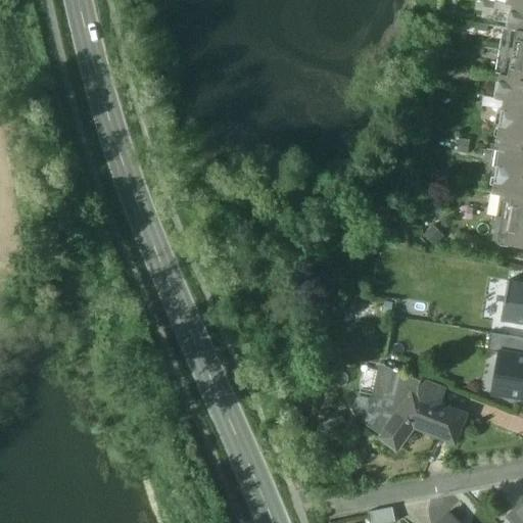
[(496,2),(485,0),(484,8),(494,10),(496,2)]
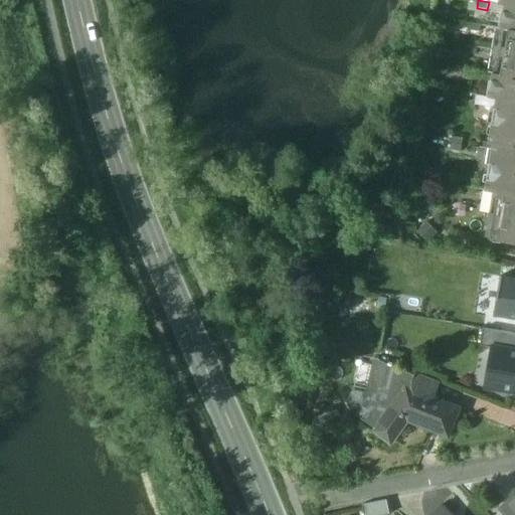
[(514,6),(504,5),(500,28),(514,30),(514,6)]
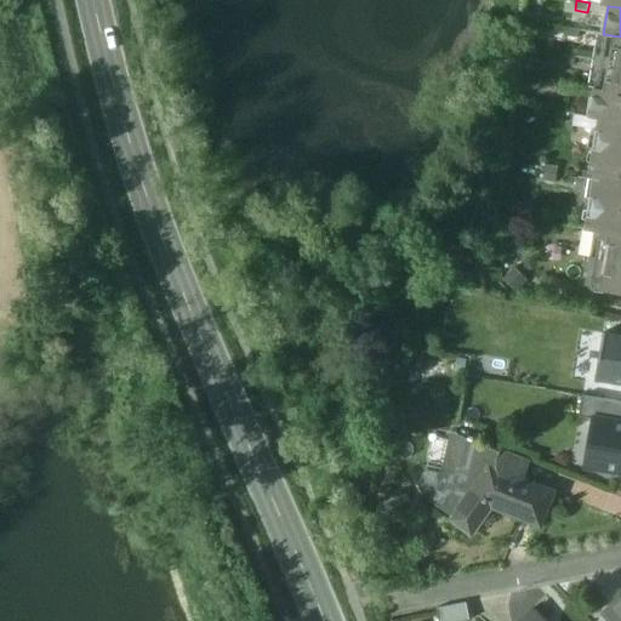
[(580,30),(568,28),(565,38),(579,39),(580,30)]
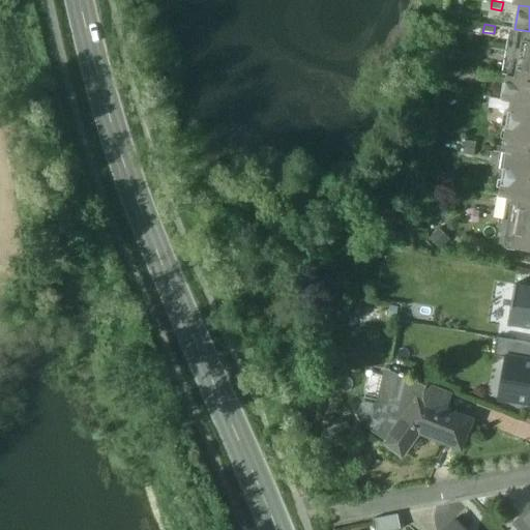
[(529,31),(514,29),(510,28),(502,76),(506,76),(529,80),(529,31)]
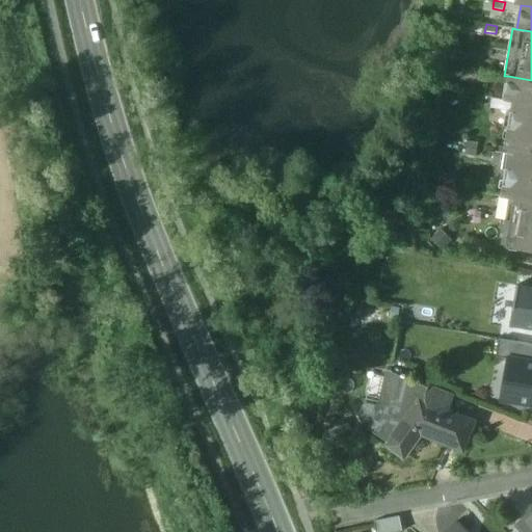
[(493,49),(482,48),(481,55),(491,57),(493,49)]
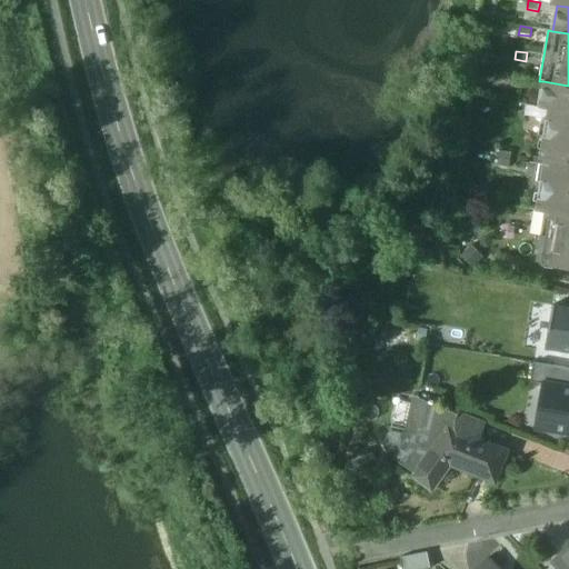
[(568,86),(543,81),(539,108),(549,109),(568,112),(568,86)]
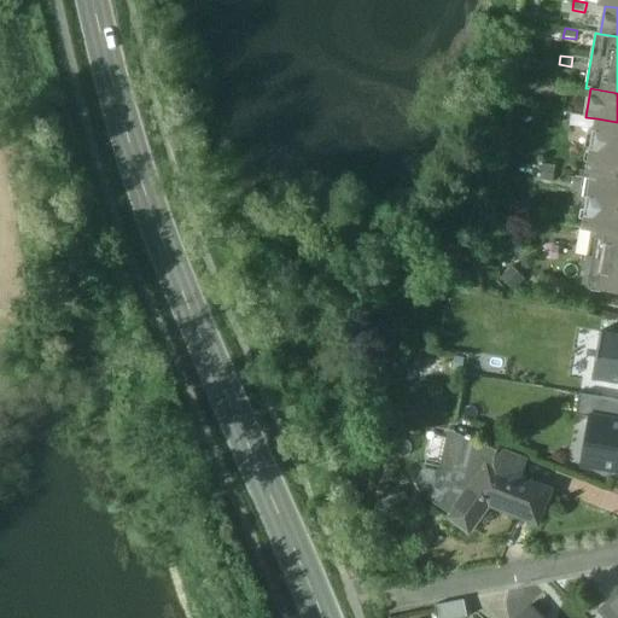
[(617,122),(596,118),(587,172),(593,173),(583,228),(598,232),(617,234),(617,122)]
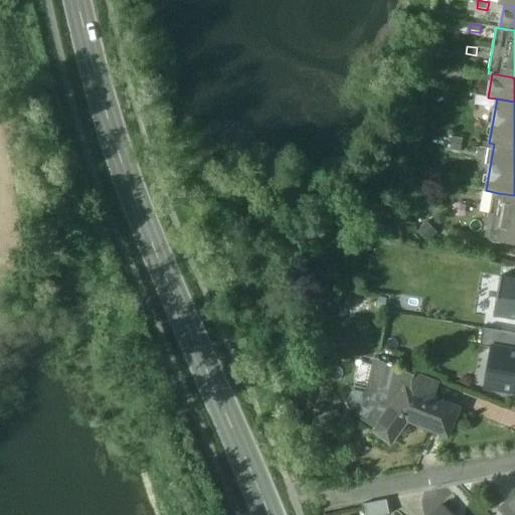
[(464,139),(453,137),(451,150),(461,152),(464,139)]
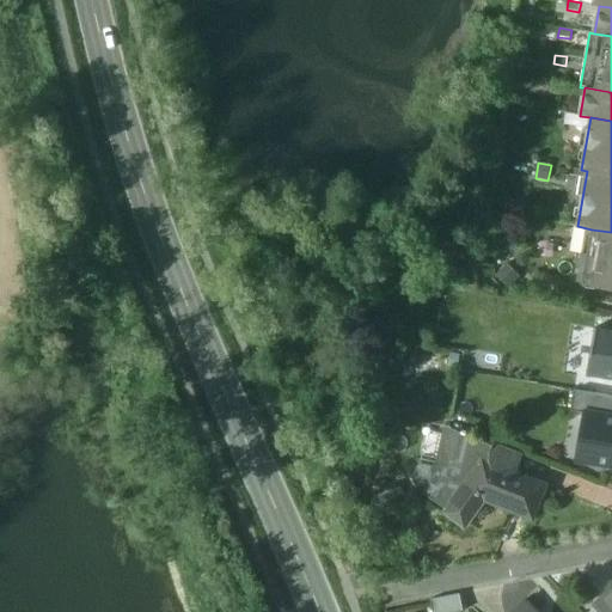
[(611,232),(592,230),(588,256),(582,255),(577,282),(611,288),(611,232)]
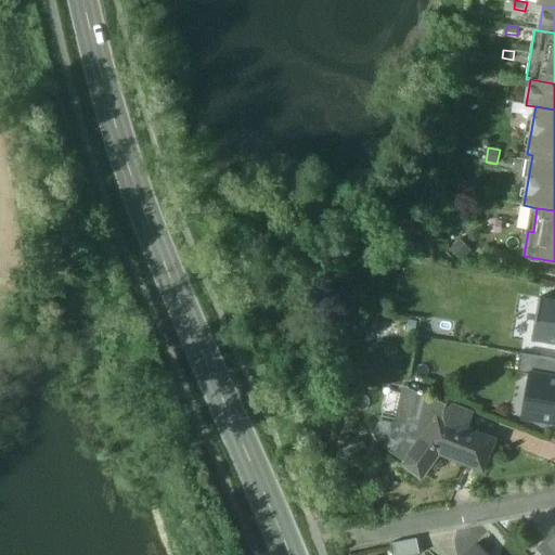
[(554,300),(539,298),(532,341),(554,345),(554,300)]
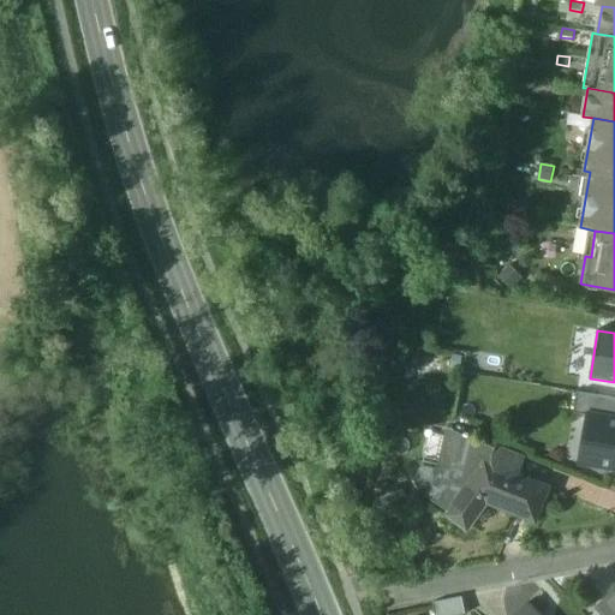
[(589,416),(614,421),(614,399),(578,393),(574,413),(589,416)]
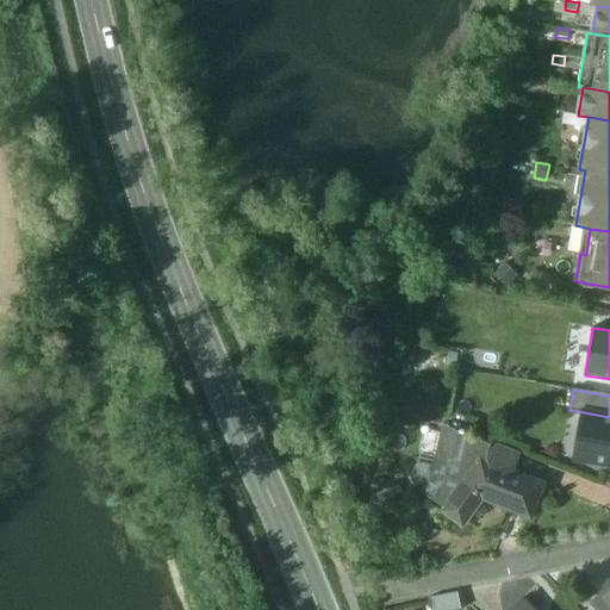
[(609,464),(609,417),(584,412),(576,459),(609,464)]
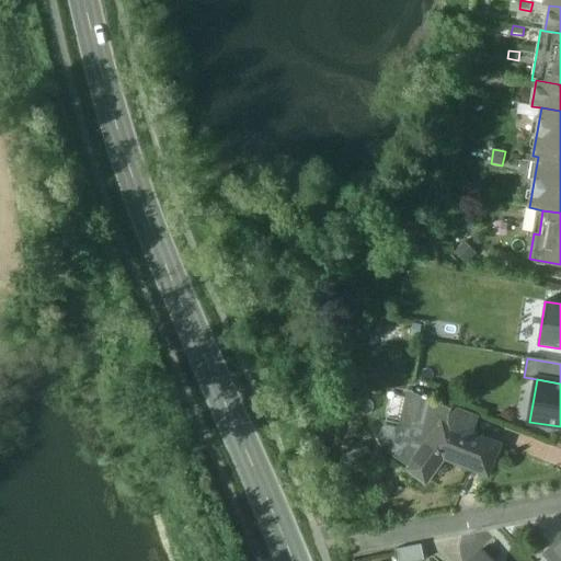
[(423,397),(412,392),(402,435),(390,451),(409,466),(407,469),(426,483),(449,451),(470,460),(467,468),(488,477),(501,445),(446,422),(451,407),(450,408),(426,398),(427,396),(424,393),(423,397)]
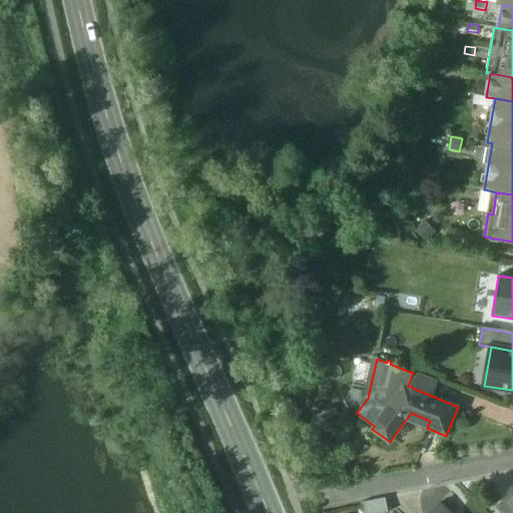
[(512,512),(512,495),(497,510),(500,512),(512,512)]
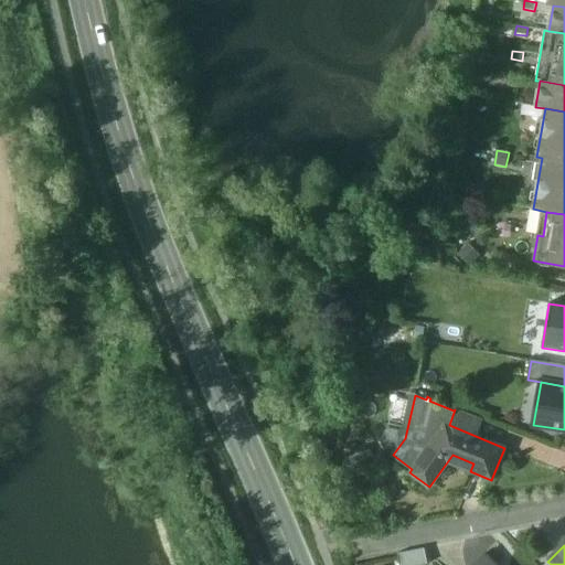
[(424,548),(397,553),(398,564),(423,564),(427,564),(424,548)]
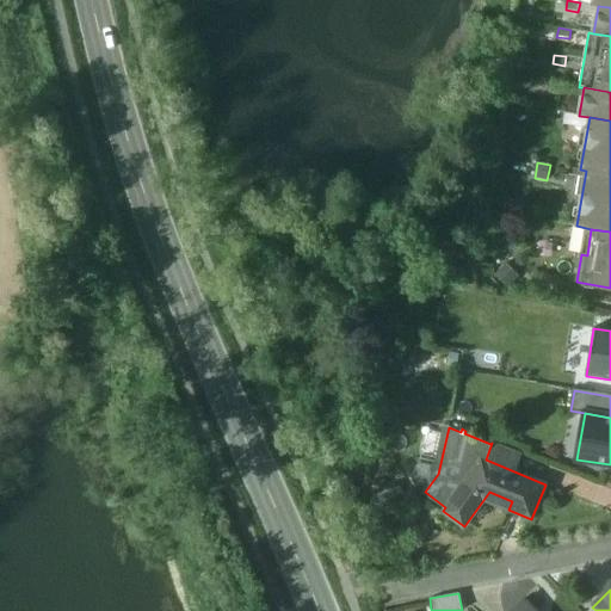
[(537,610),(525,597),(510,610),(537,610)]
